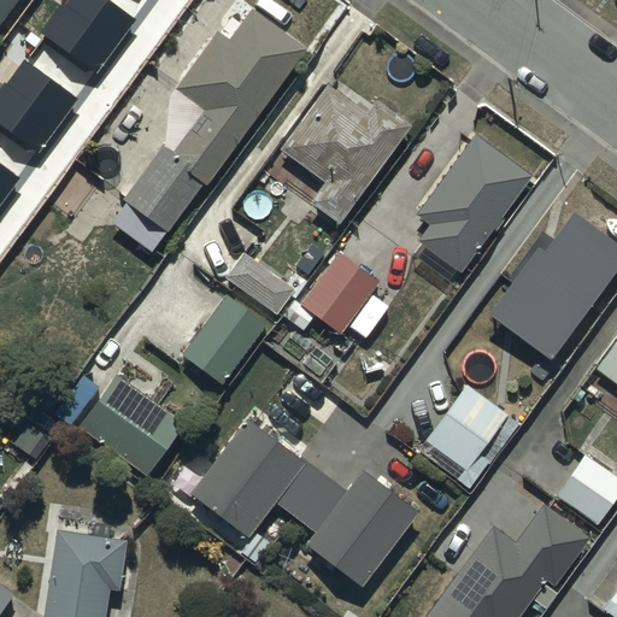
[(0,0),(0,21),(15,0),(0,0)]
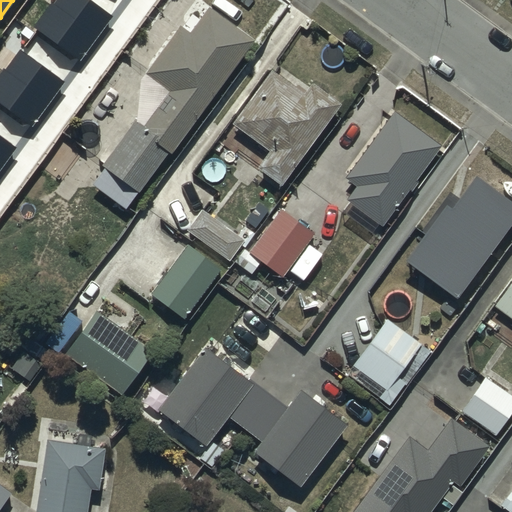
[(52,3),(34,28),(79,61),(113,16),(90,0),(58,0),(55,5),(52,3)]
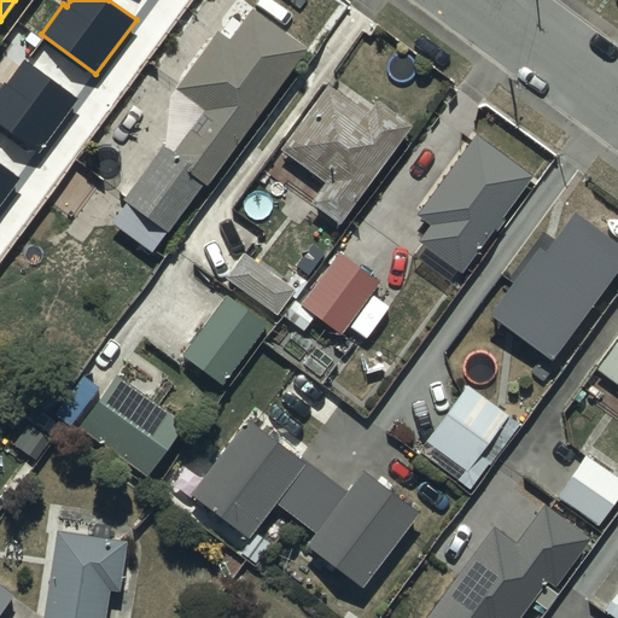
[(302,44),(250,7),(228,38),(216,29),(165,101),(165,135),(122,198),(126,200),(111,221),(153,251),(202,181),(205,184),(302,44)]
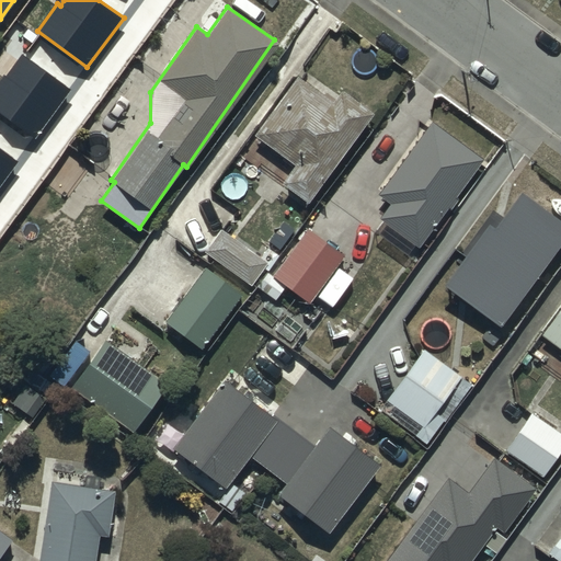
[(3,76),(0,79),(0,115),(33,139),(70,90),(23,56),(7,78),(3,76)]
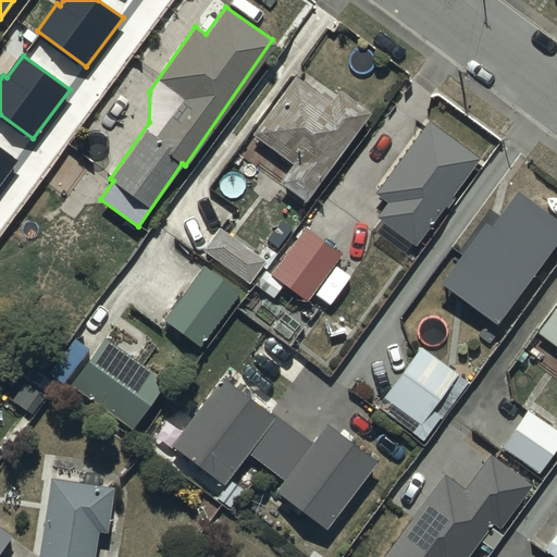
[(304,200),(366,111),(334,89),(326,100),(291,74),(249,134),(289,162),(276,181),(304,200)]
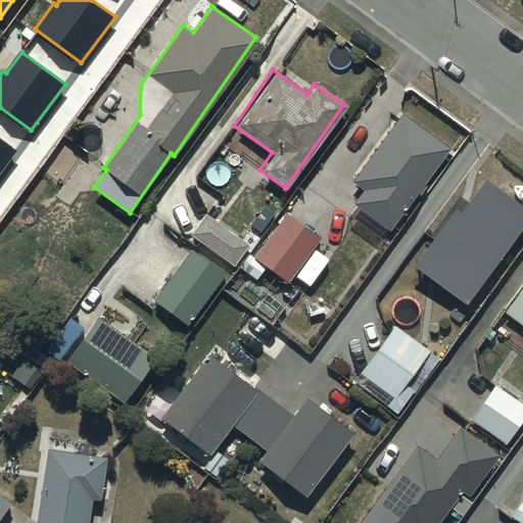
[(426,184),(423,182),(447,146),(398,112),(351,181),(363,189),(351,204),(389,230),(416,192),(419,194),(426,184)]
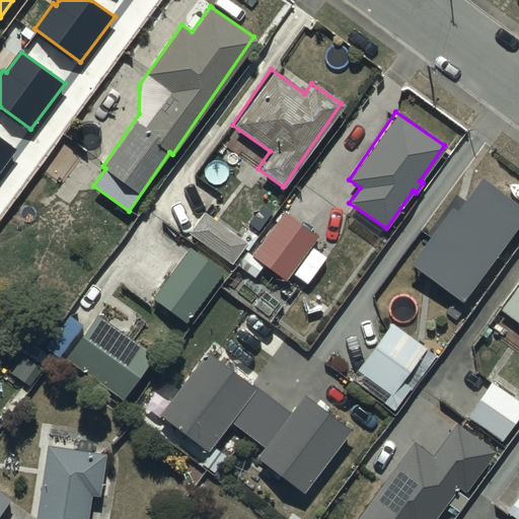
[(44,208),(86,150),(63,134),(42,163),(45,165),(38,174),(36,173),(22,193),(44,208)]
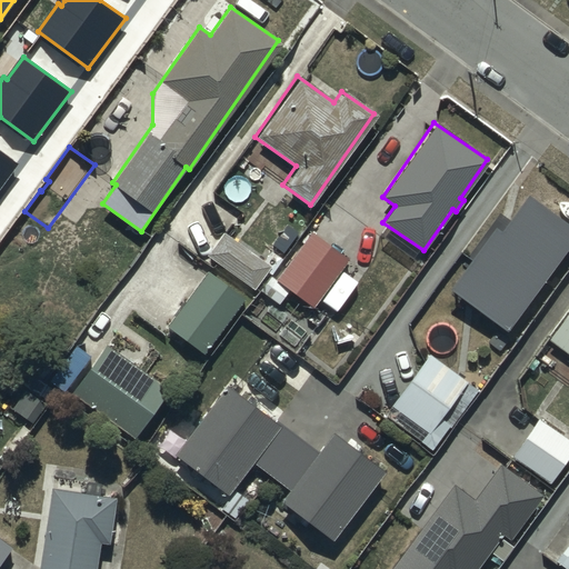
[(0,187),(18,163),(0,150),(0,187)]
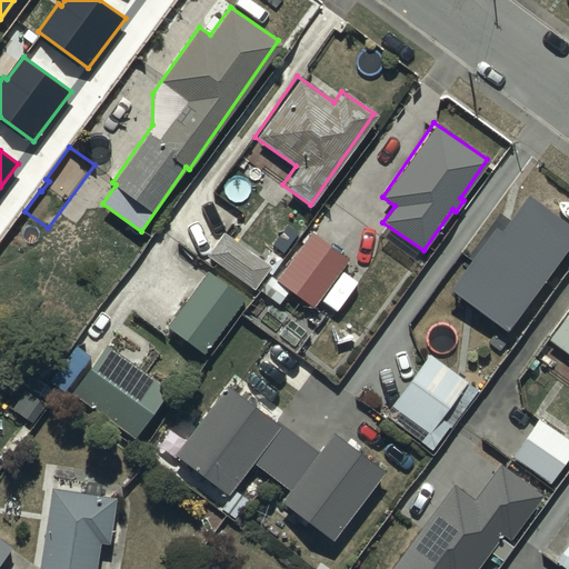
[(449,280),(507,323),(568,242),(568,217),(523,182),(449,280)]
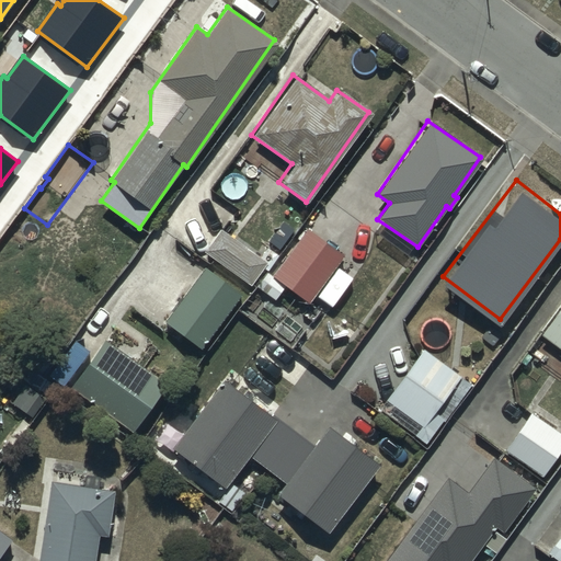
[(306,301),(342,253),(308,227),(272,276),(264,271),(254,284),(274,299),(285,285),(306,301)]
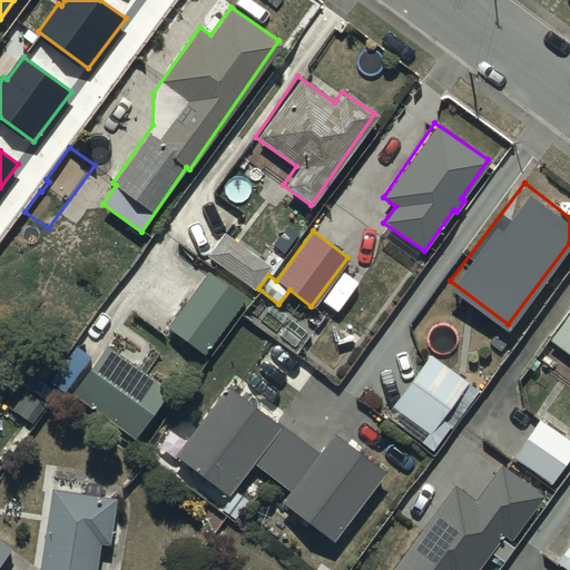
[(224,233),(208,254),(253,288),(269,266),(224,233)]
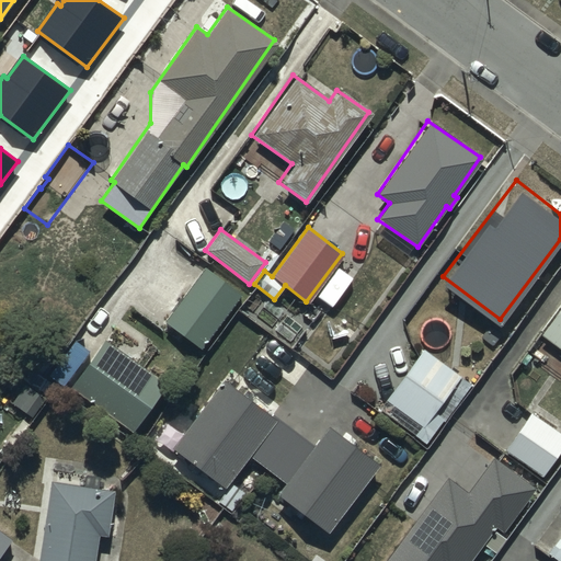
[(199,347),(239,293),(202,266),(162,321),(199,347)]
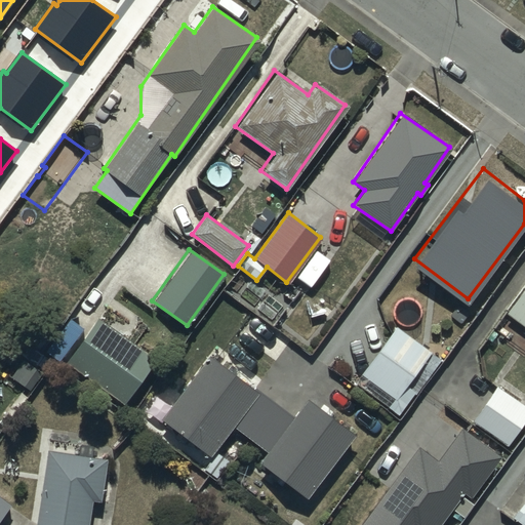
[(524,282),(503,312),(524,328),(524,282)]
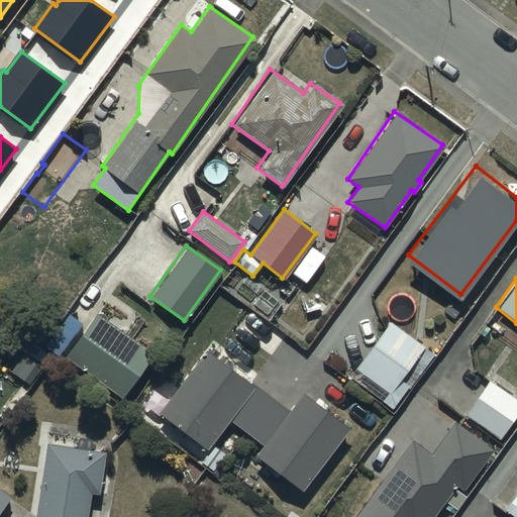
[(151,351),(95,311),(63,355),(119,396),(151,351)]
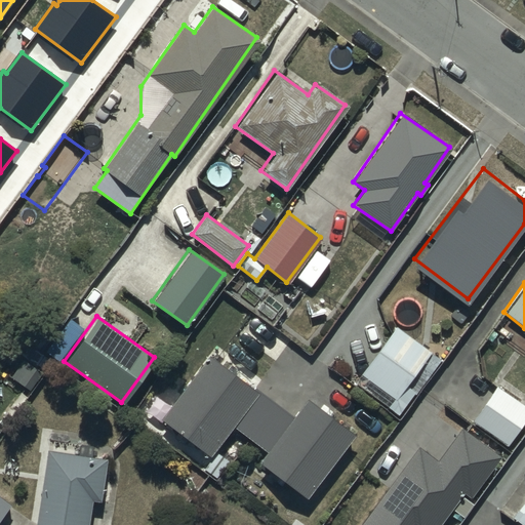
[(440,358),(394,325),(360,373),(364,376),(357,386),(398,414),(413,392),(415,394),(440,358)]
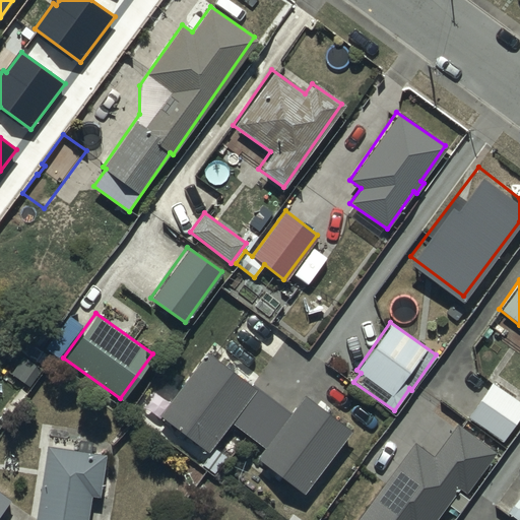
[(302,493),(349,429),(302,393),(287,410),(207,350),(158,414),(207,451),(230,421),(261,446),(253,456),(302,493)]
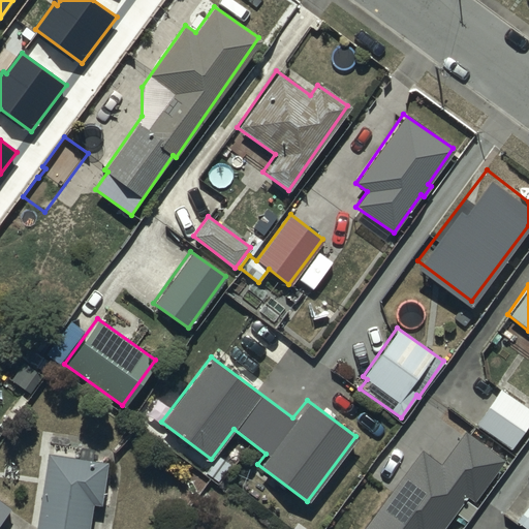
[(474,424),(510,449),(528,422),(528,408),(499,389),(474,424)]
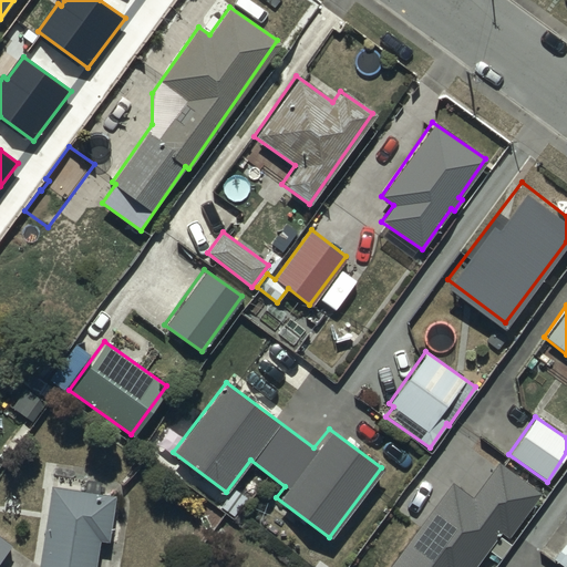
[(472,496),(451,481),(387,566),(472,566),(500,531),(506,536),(539,492),(497,461),(472,496)]
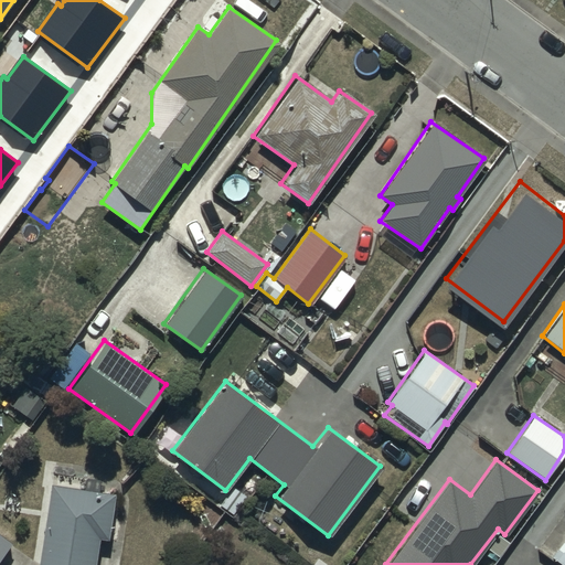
[(115,492),(49,483),(36,564),(94,564),(98,536),(108,537),(115,492)]
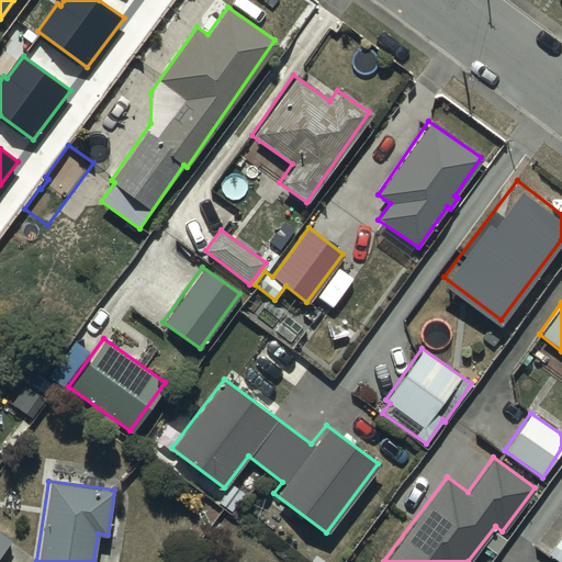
[(0,526),(0,549),(11,535),(0,526)]
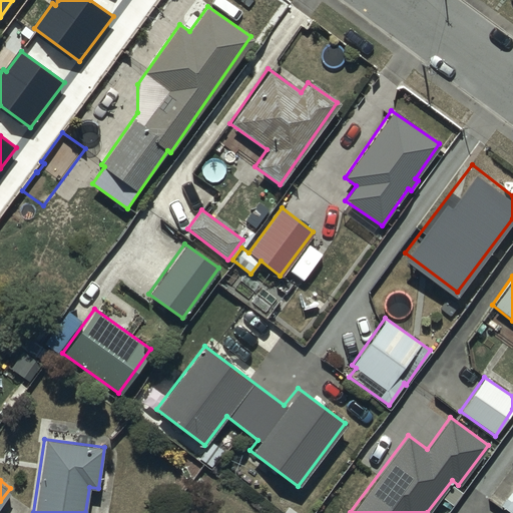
[(512,512),(512,482),(497,503),(510,512),(512,512)]
